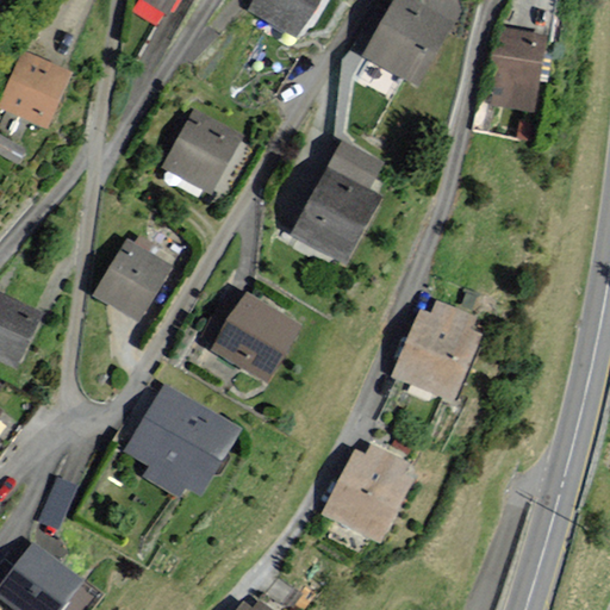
[(180,0),(154,0),(173,12),(180,0)]
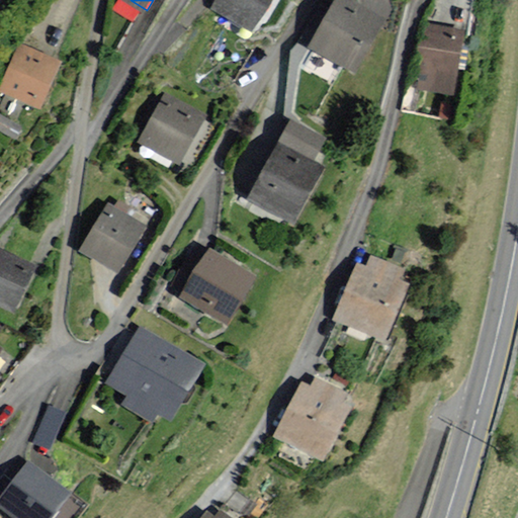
[(271,0),(216,0),(212,6),(254,30),(271,0)]
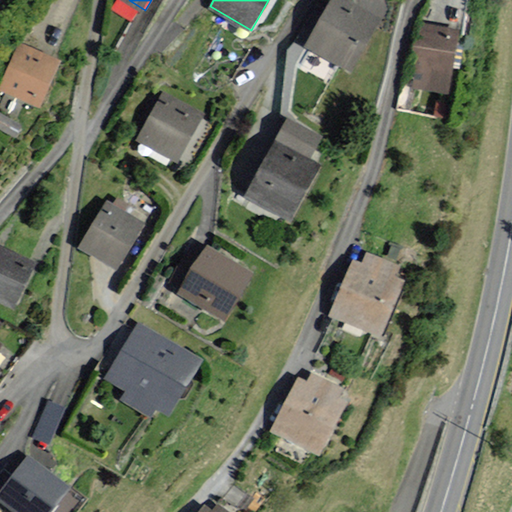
[(382,19),(349,0),(331,0),(305,46),(351,72),(382,19)]
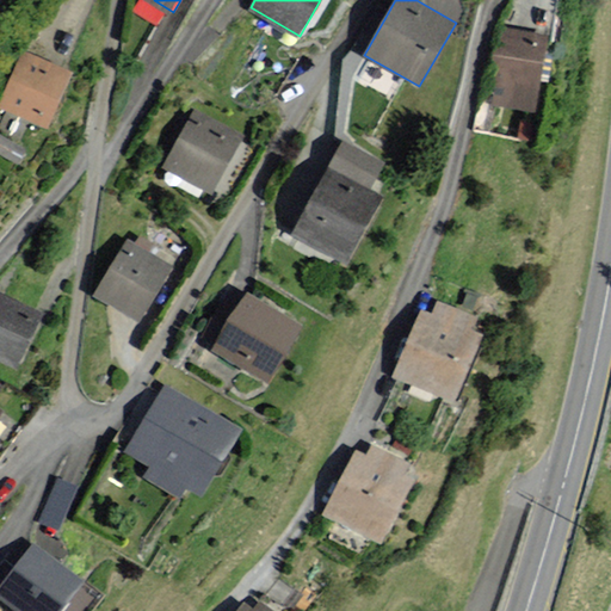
[(536,113),(550,36),(499,26),(488,84),(495,85),(492,105),(536,113)]
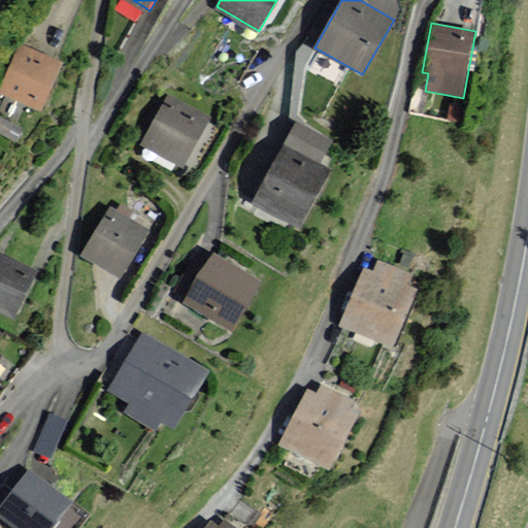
[(63,63),(20,44),(0,88),(0,92),(42,110),(63,63)]
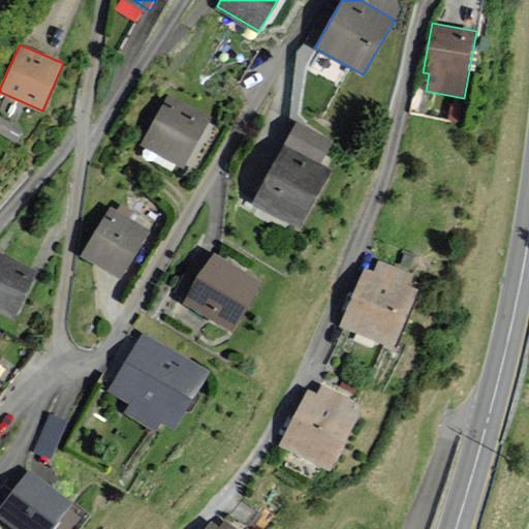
[(212,117),(168,94),(142,144),(185,166),(212,117)]
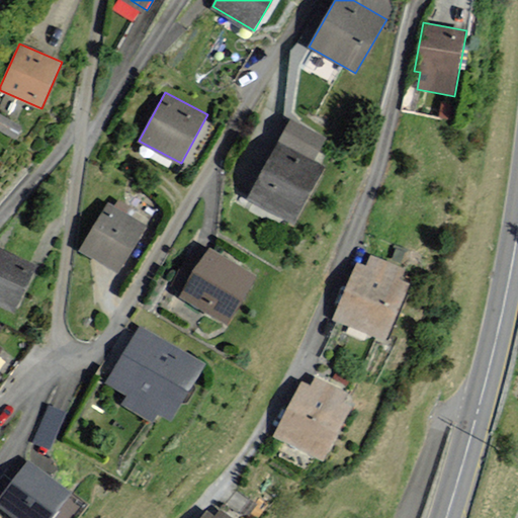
[(327,139),(291,120),(249,200),(296,225),(327,168),(315,161),(327,139)]
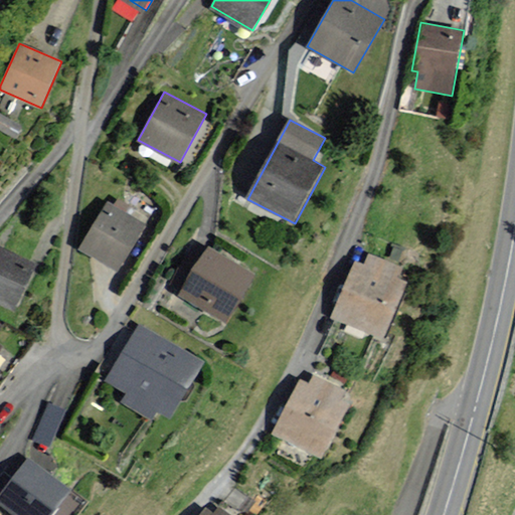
[(145,224),(108,202),(80,247),(118,270),(145,224)]
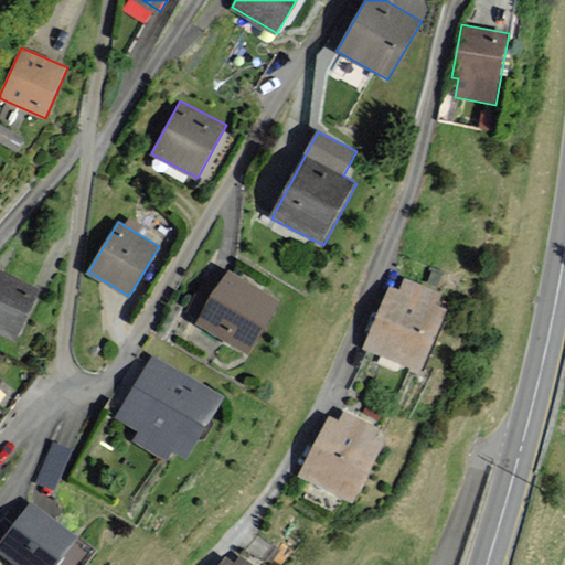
[(44,290),(0,269),(0,328),(22,339),(44,290)]
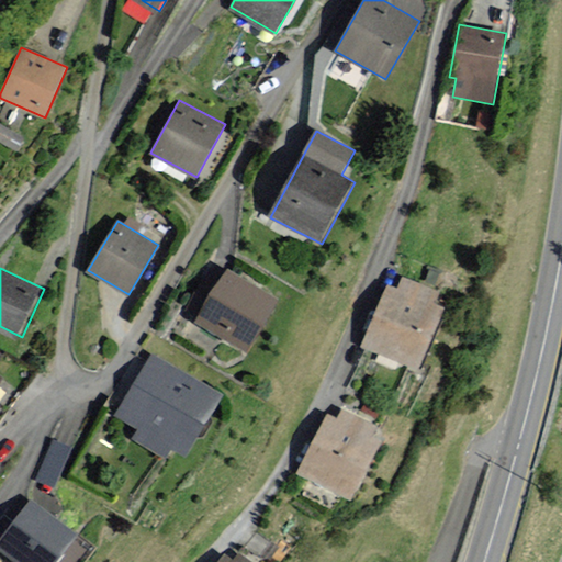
[(279,302),(227,271),(220,283),(205,276),(184,311),(198,319),(195,323),(248,353),(279,302)]
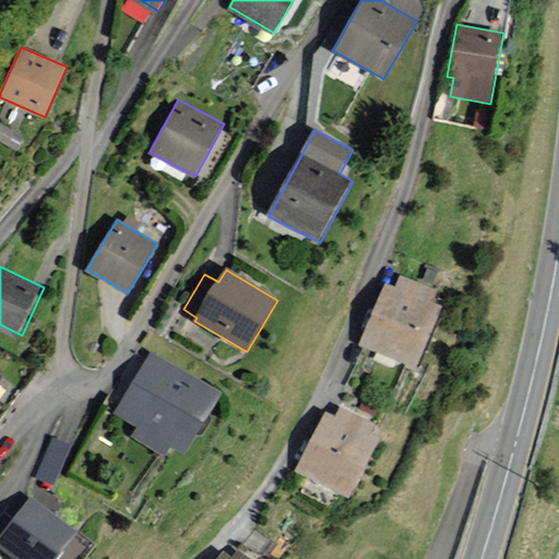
[(438,292),(401,276),(395,287),(387,284),(360,345),(415,369),(441,308),(432,305),(438,292)]
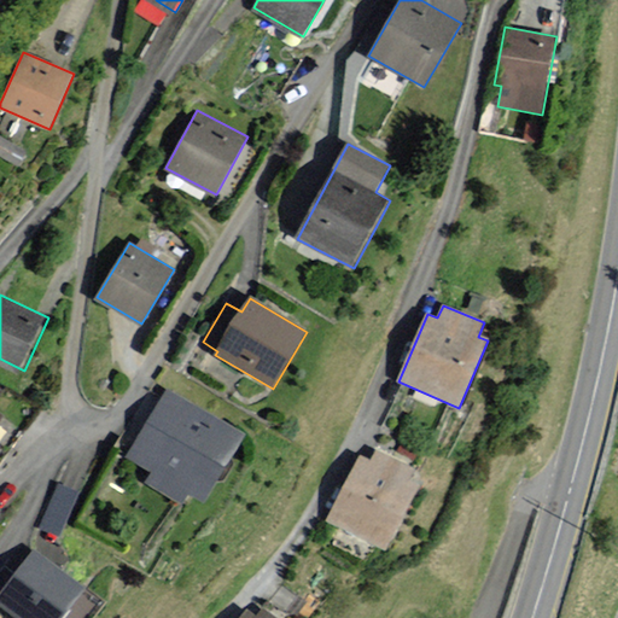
[(243,437),(167,391),(126,458),(151,473),(145,484),(181,507),(187,496),(202,505),(243,437)]
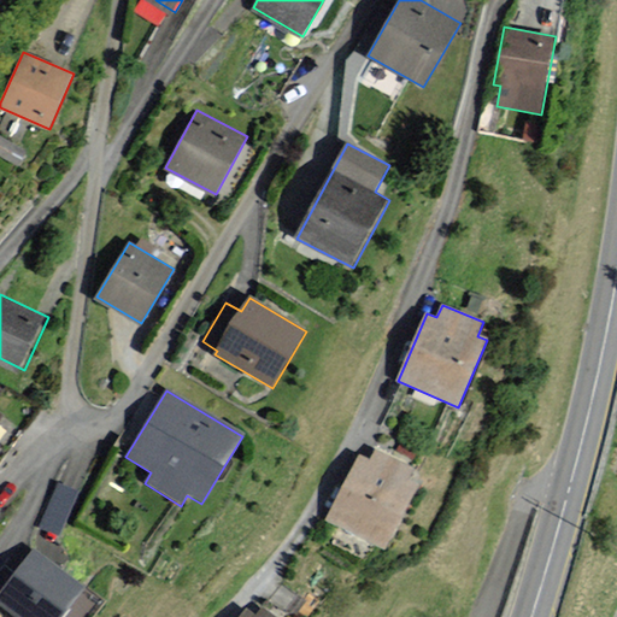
[(410,480),(415,469),(378,451),(371,464),(359,457),(325,519),(386,552),(421,486),(410,480)]
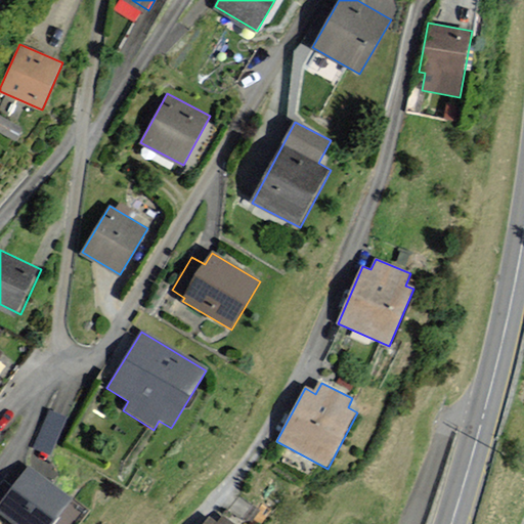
[(38,446),(56,450),(66,412),(47,407),(38,446)]
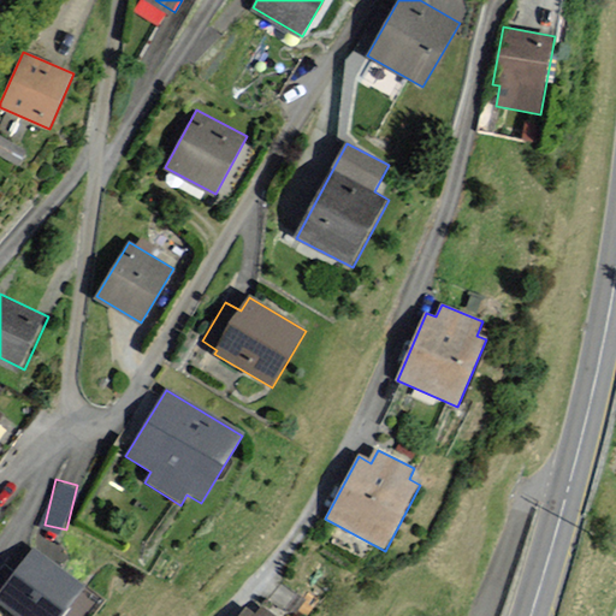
[(71,615),(90,591),(33,548),(0,591),(0,602),(18,615),(71,615)]
